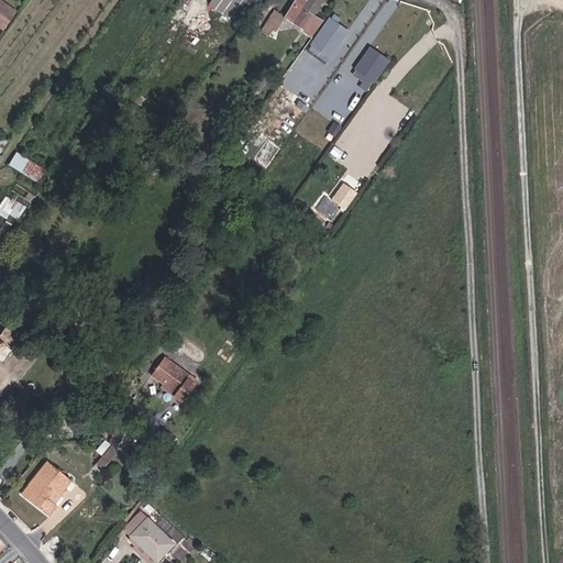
[(0,0),(0,21),(12,8),(2,0),(0,0)]
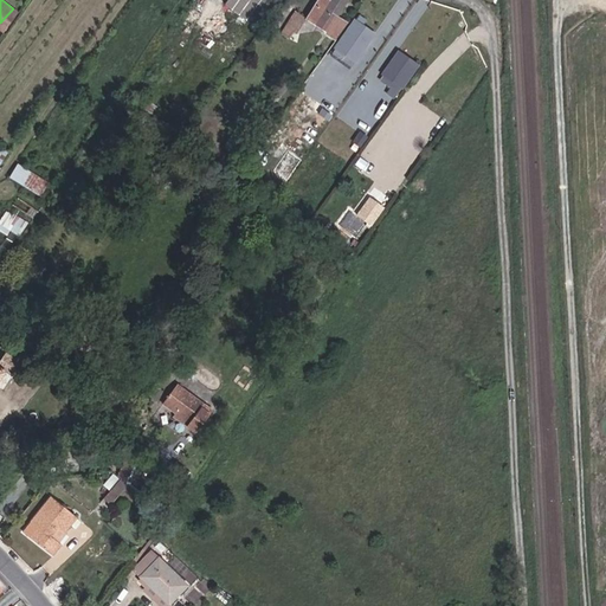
[(251,21),(262,0),(227,0),(224,7),(251,21)]
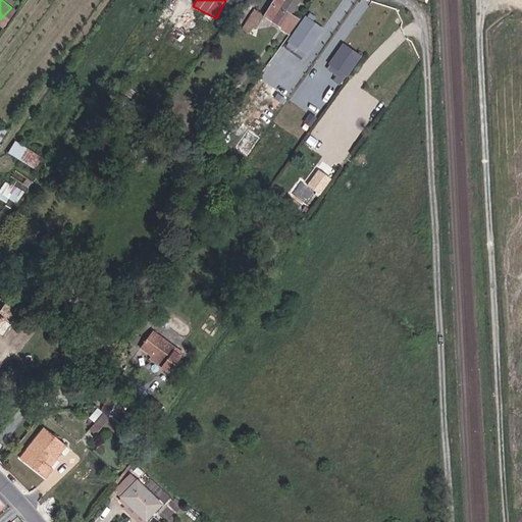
[(291,13),(299,0),(286,0),(285,2),(282,0),(273,0),(265,14),(264,15),(282,28),(291,34),(301,19),(291,13)]
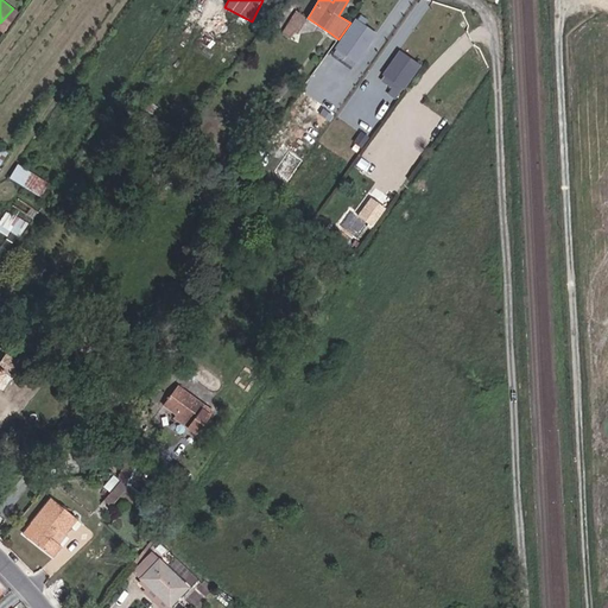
[(308,18),(309,17),(297,10),(283,31),(290,36),(293,31),(298,33),(308,18)]
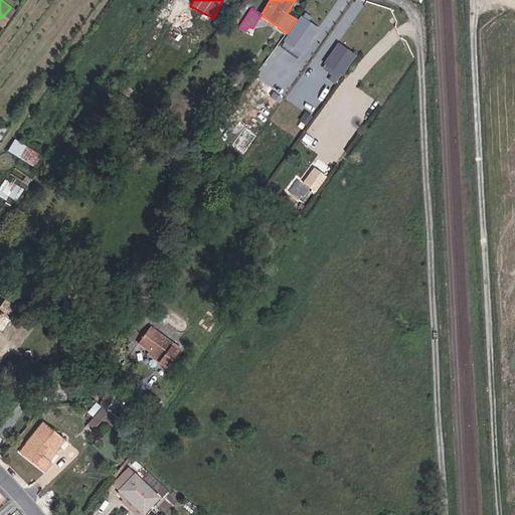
[(322,65),(340,78),(357,54),(338,41),(322,65)]
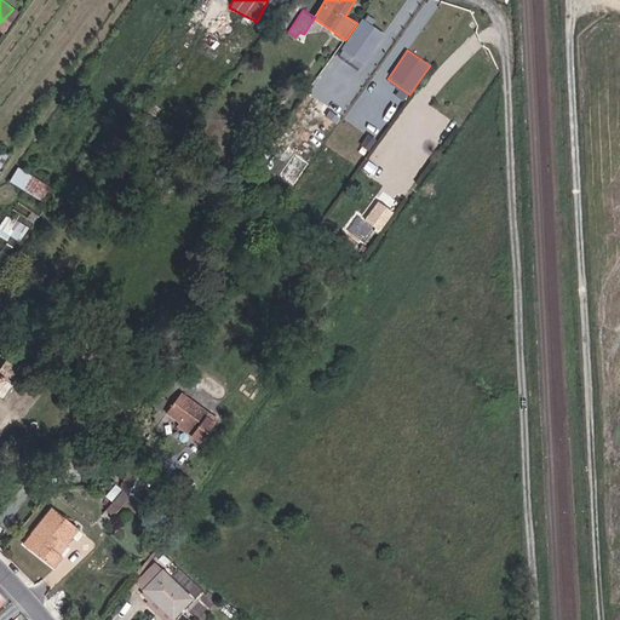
[(53,189),(23,168),(15,181),(45,200),(53,189)]
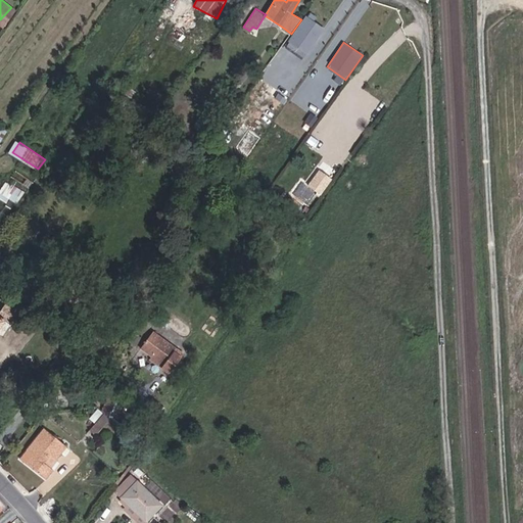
[(319,168),(306,186),(321,195),(333,177),(319,168)]
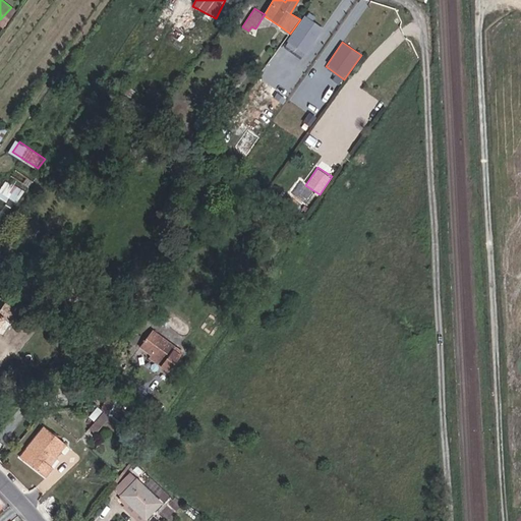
[(9,196),(17,201),(24,190),(6,179),(0,189),(0,197),(6,201),(9,196)]
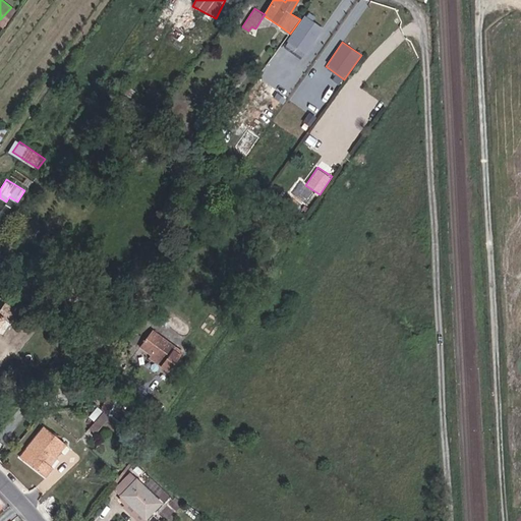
[(0,328),(6,319),(10,322),(18,310),(8,302),(0,313),(0,328)]
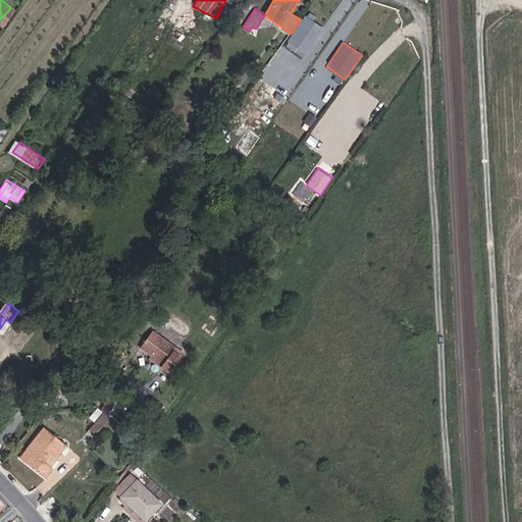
[(187,352),(156,329),(144,346),(156,355),(157,353),(159,355),(158,357),(166,363),(164,365),(172,371),(187,352)]
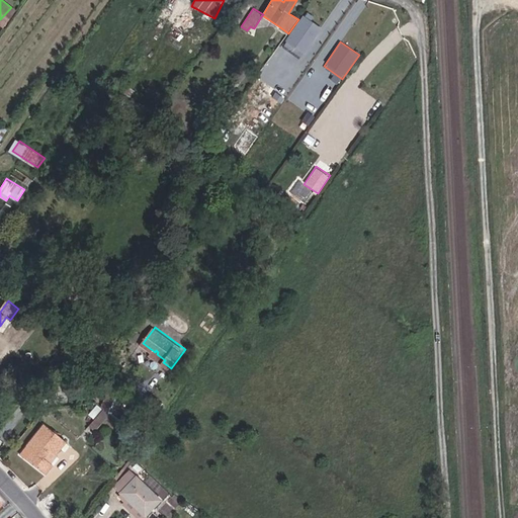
[(154,408),(162,397),(155,392),(147,403),(154,408)]
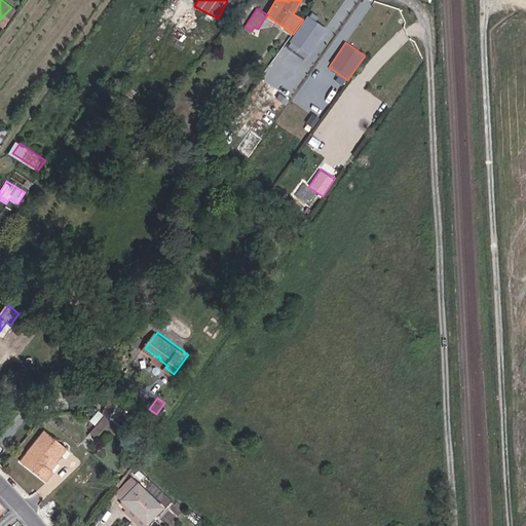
[(108,420),(115,407),(108,403),(100,415),(104,418),(108,420)]
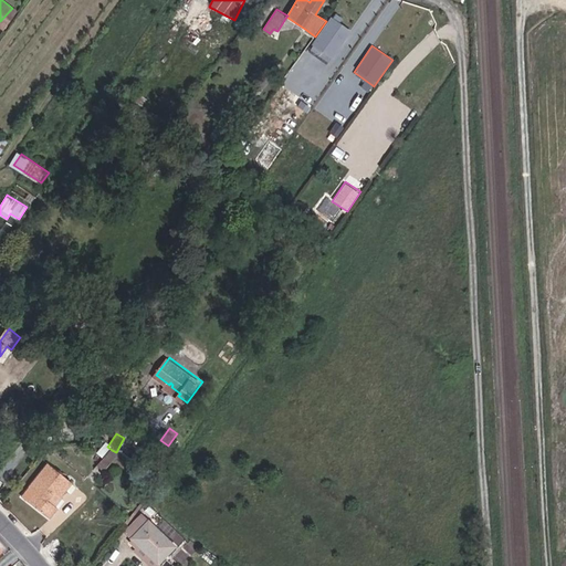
[(105,470),(123,456),(116,452),(112,450),(98,461),(105,470)]
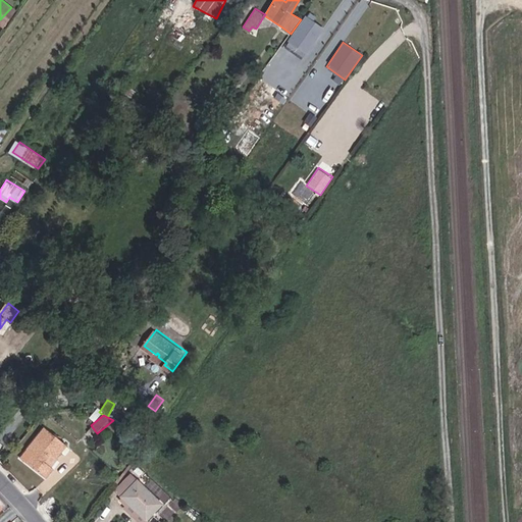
[(66,446),(43,428),(19,459),(47,478),(53,469),(45,462),(51,454),(56,459),(66,446)]
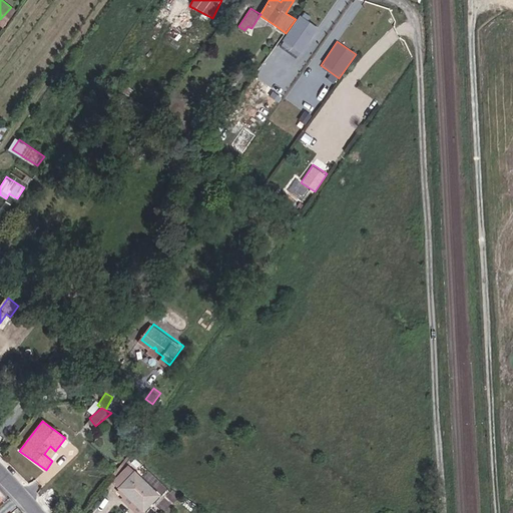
[(140,459),(135,455),(131,460),(136,464),(140,459)]
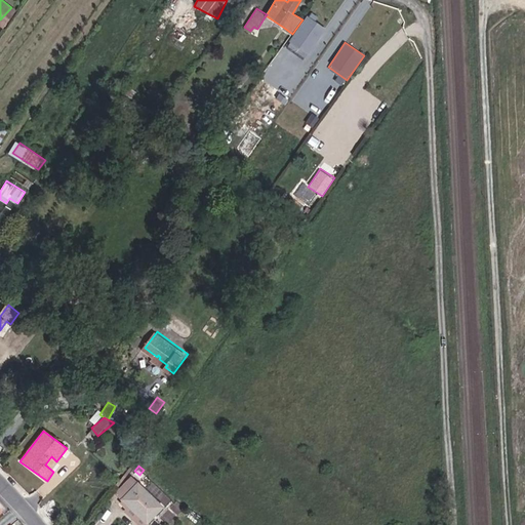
[(116,492),(120,496),(128,505),(123,509),(138,524),(144,524),(163,506),(133,475),(116,492)]
